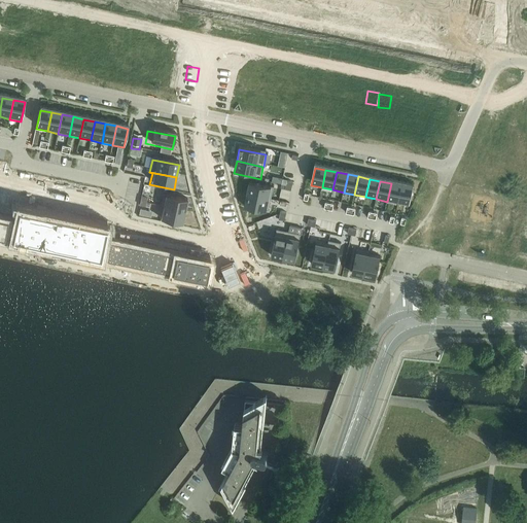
[(391,183),(387,202),(398,204),(401,185),(391,183)]
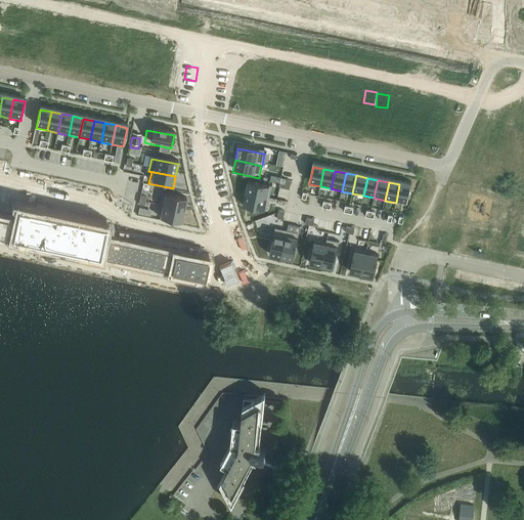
[(248,184),(246,197),(267,201),(269,188),(248,184)]
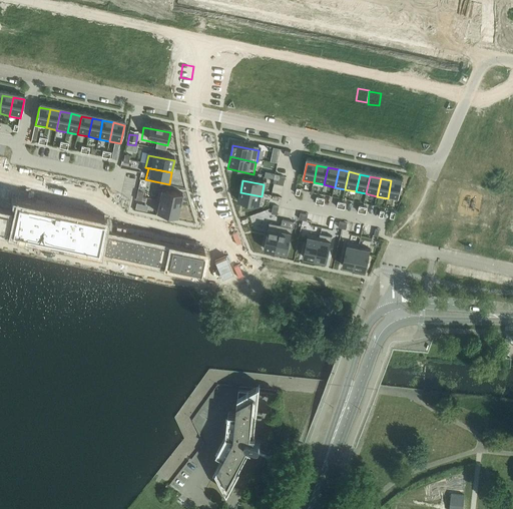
[(391,180),(388,198),(398,200),(402,182),(391,180)]
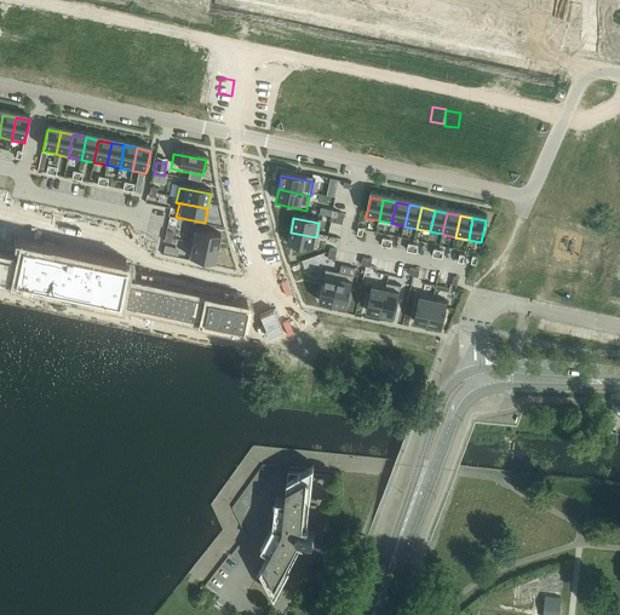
[(601,229),(601,218),(574,218),(573,229),(601,229)]
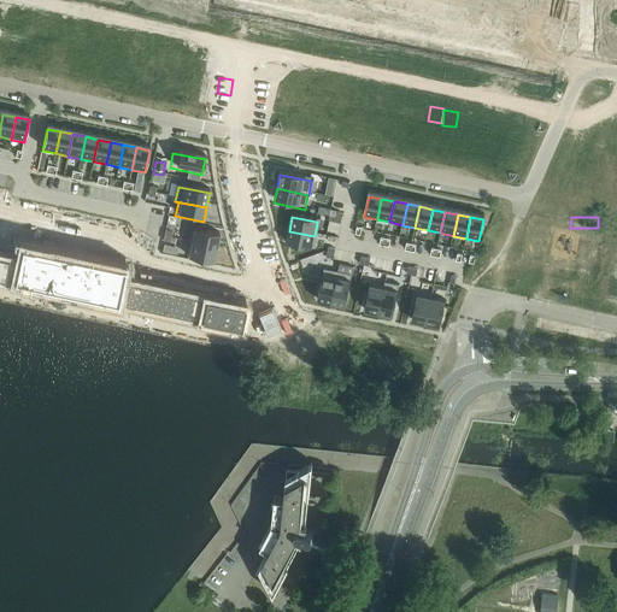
[(94,249),(98,229),(37,218),(34,239),(94,249)]
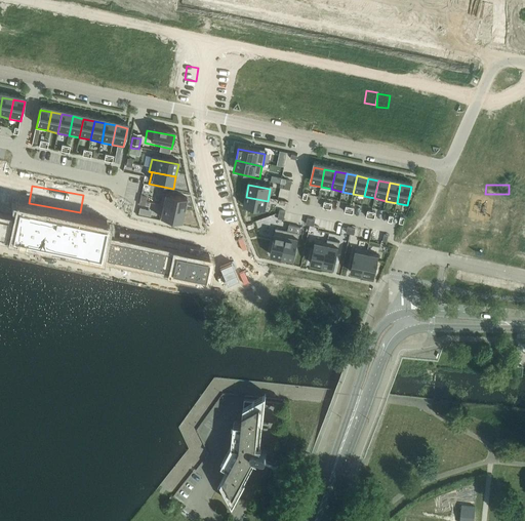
[(165,197),(162,209),(184,213),(187,202),(165,197)]
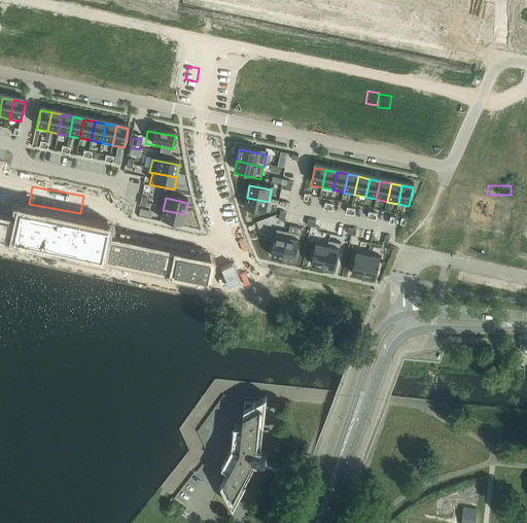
[(247,198),(244,209),(266,214),(269,202),(247,198)]
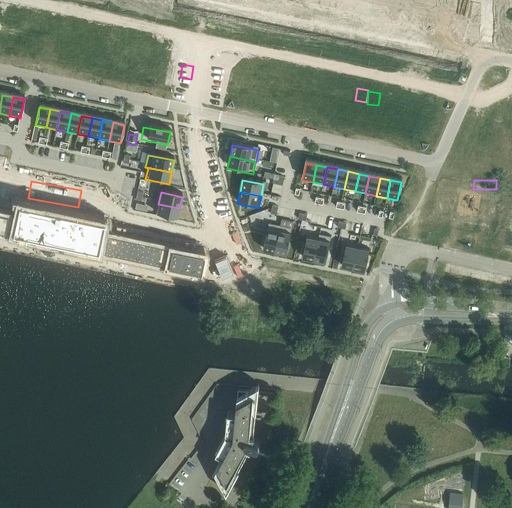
[(158,204),(156,216),(177,220),(179,208),(158,204)]
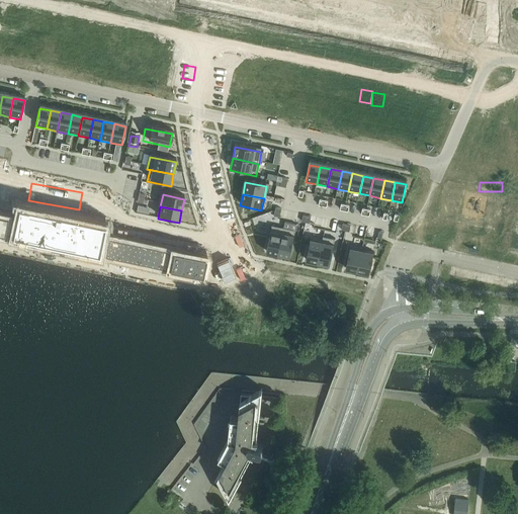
[(11,237),(10,241),(97,260),(98,255),(102,236),(104,226),(72,220),(38,212),(17,207),(15,218),(11,237)]
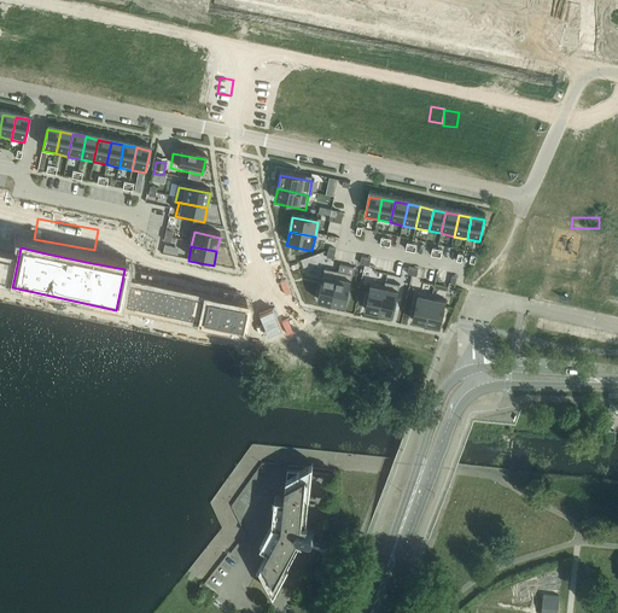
[(325,273),(318,304),(331,307),(338,276),(325,273)]
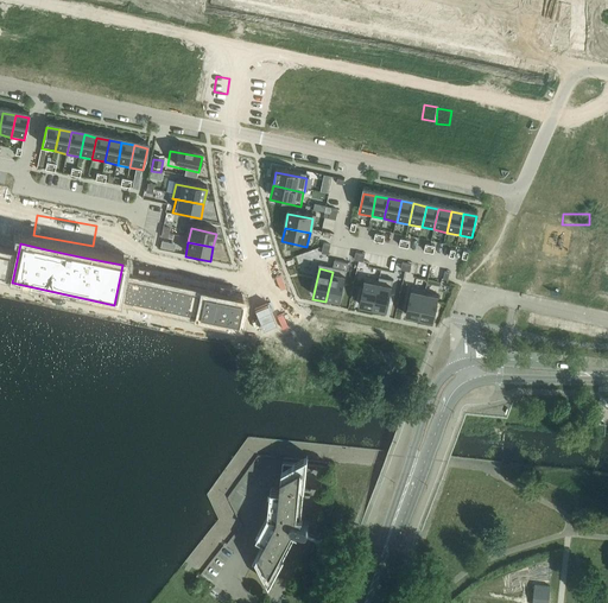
[(333,272),(325,302),(340,305),(347,274),(333,272)]
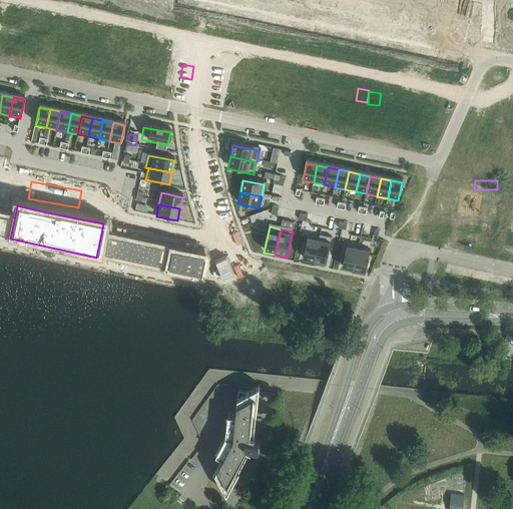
[(107,236),(103,255),(114,257),(118,238),(107,236)]
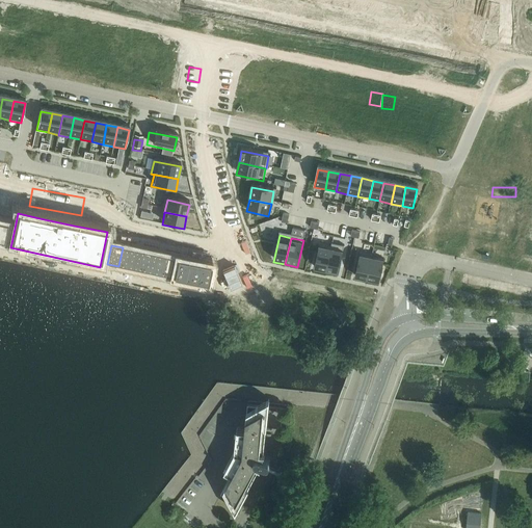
[(319,246),(314,270),(326,273),(331,249),(319,246)]
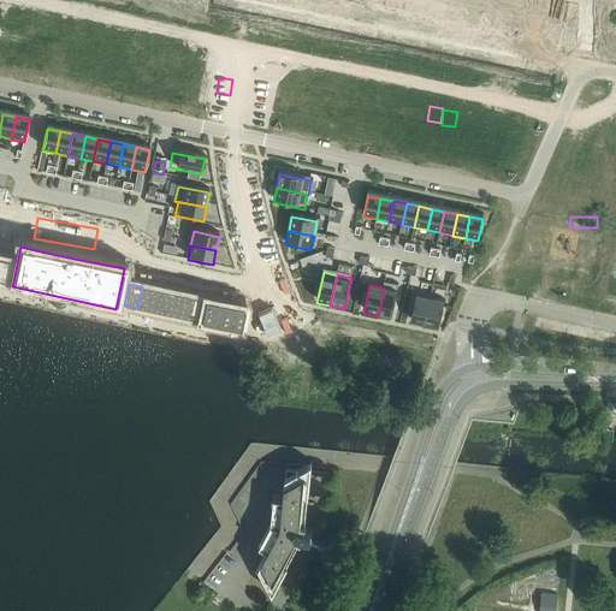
[(384,289),(378,316),(392,319),(398,289),(384,285),(384,289)]
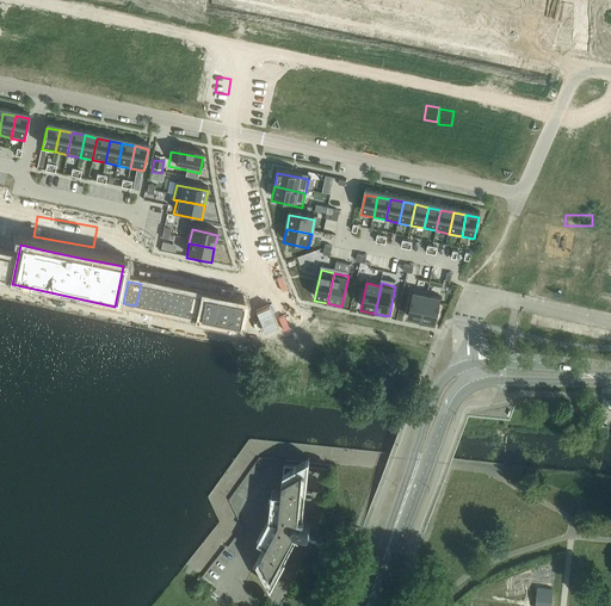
[(141,284),(136,305),(149,308),(154,288),(141,284)]
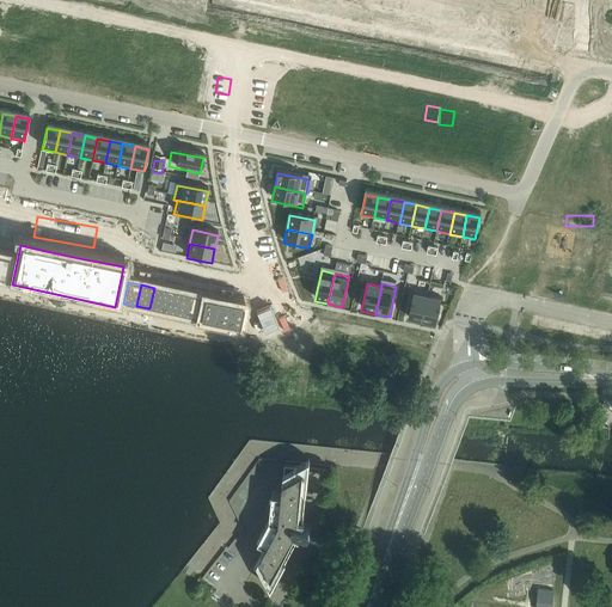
[(154,288),(150,308),(161,312),(166,290),(154,288)]
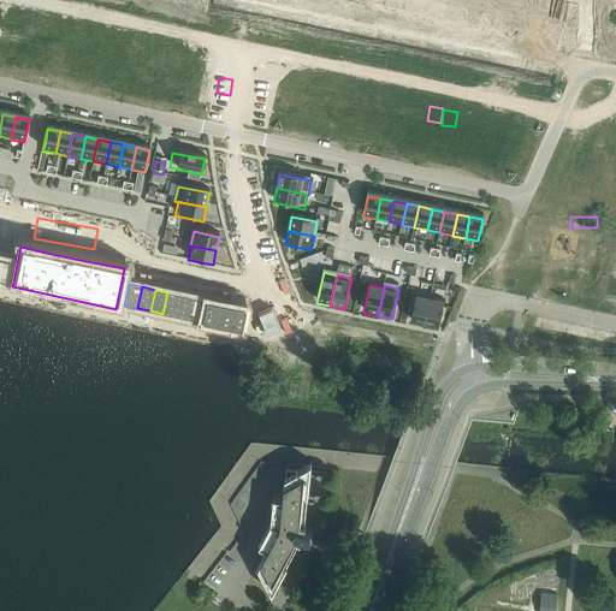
[(167,292),(163,314),(176,316),(181,295),(167,292)]
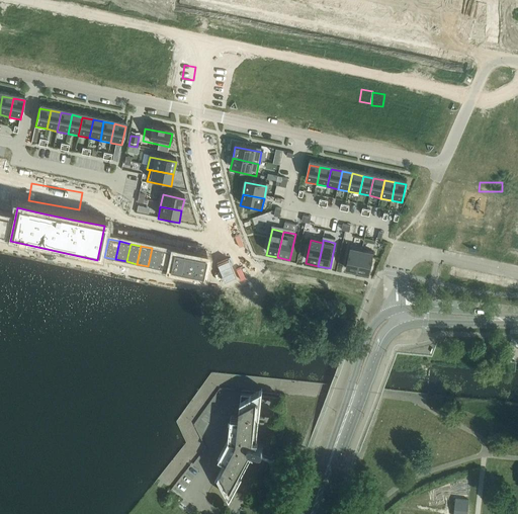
[(152,248),(148,266),(159,268),(162,250),(152,248)]
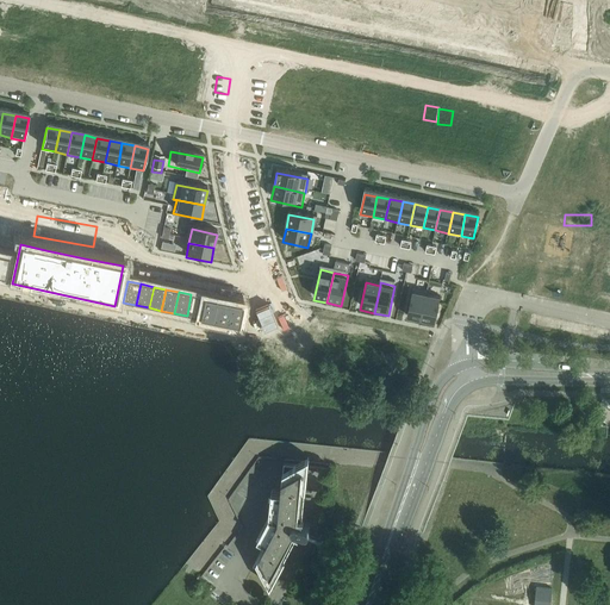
[(412,292),(406,320),(421,323),(425,298),(427,295),(412,292)]
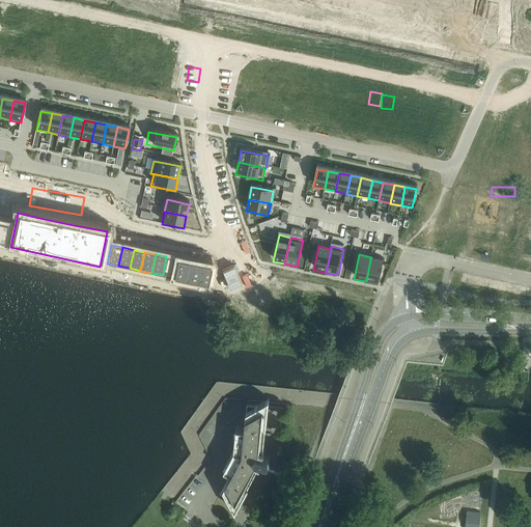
[(166,256),(163,275),(173,277),(177,259),(166,256)]
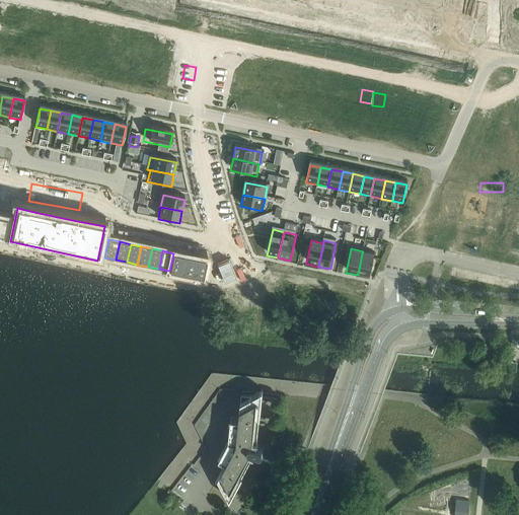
[(173,253),(169,271),(180,274),(183,255),(173,253)]
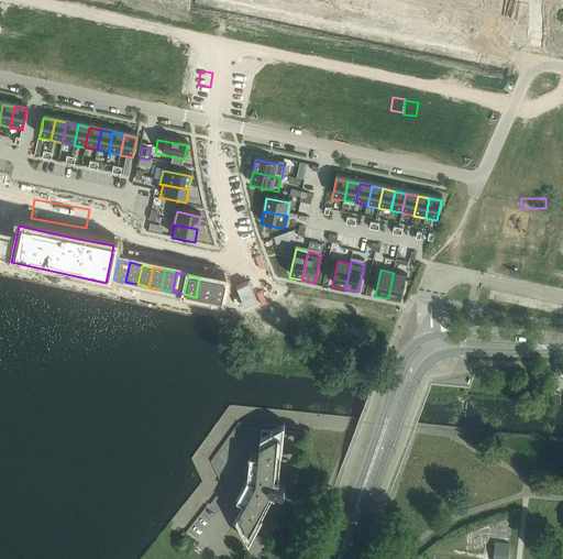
[(393,275),(388,298),(401,302),(406,278),(393,275)]
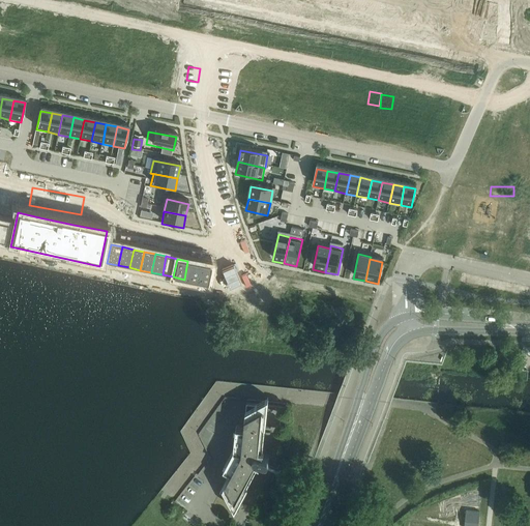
[(187,261),(184,280),(195,282),(199,263),(187,261)]
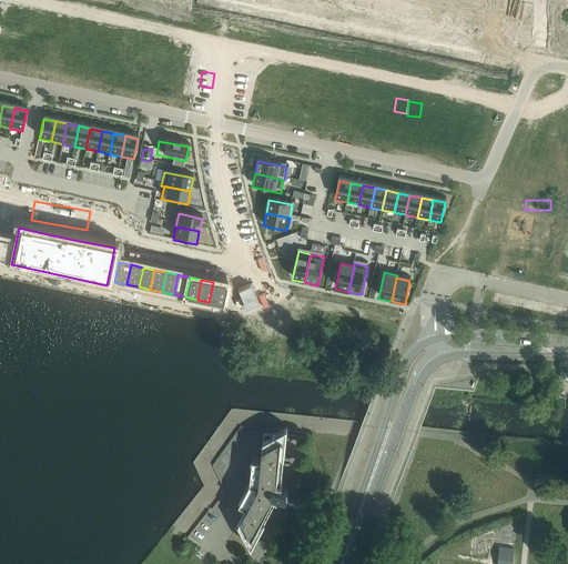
[(213,282),(209,302),(221,304),(225,285),(213,282)]
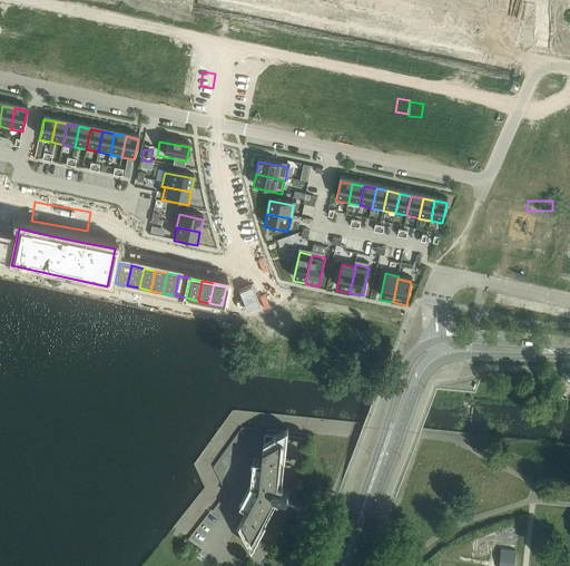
[(236,534),(245,539),(253,553),(256,545),(263,548),(263,547),(256,544),(278,504),(279,504),(279,503),(278,503),(281,499),(285,500),(286,500),(287,500),(288,499),(290,498),(290,497),(290,496),(290,495),(288,495),(288,494),(287,494),(283,491),(283,488),(284,488),(284,487),(283,487),(285,461),(288,431),(275,439),(265,438),(262,471),(255,471),(253,487),(249,496),(255,498),(236,534)]
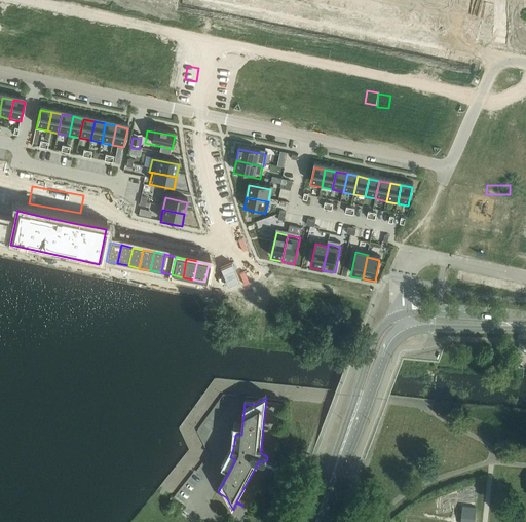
[(475,521),(476,512),(462,511),(461,521),(475,521)]
